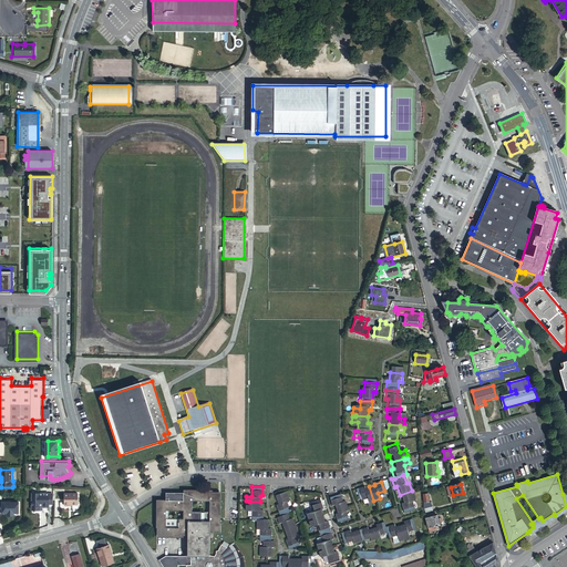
[(363,488),(357,490),(360,498),(366,496),(369,503),(373,501),(369,486),(363,488)]
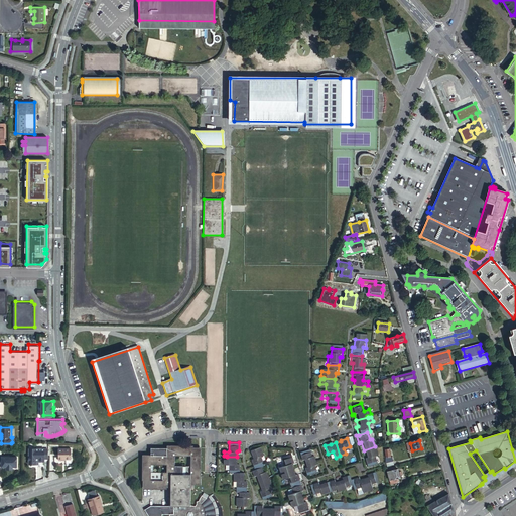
[(163,513),(162,515),(217,515),(218,511),(218,509),(218,506),(217,501),(215,497),(213,493),(210,490),(208,492),(202,491),(199,496),(197,497),(195,503),(191,502),(190,482),(202,482),(202,445),(194,445),(194,443),(166,443),(166,447),(166,454),(149,454),(141,454),(140,479),(141,479),(141,488),(165,488),(166,485),(168,485),(168,501),(172,501),(172,510),(167,510),(167,513),(163,513)]
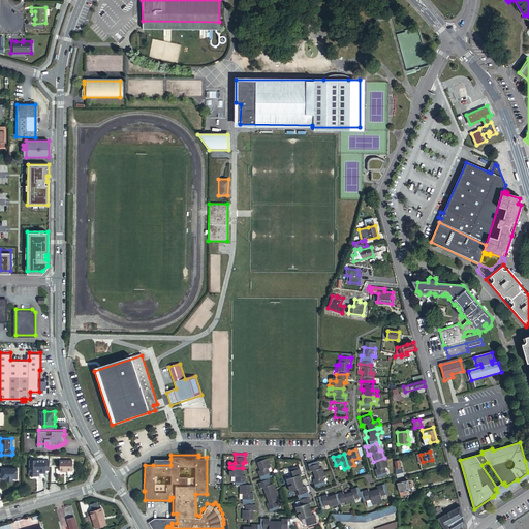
[(263,456),(253,460),(256,468),(254,469),(257,478),(265,476),(267,475),(262,465),(267,464),(263,456)]
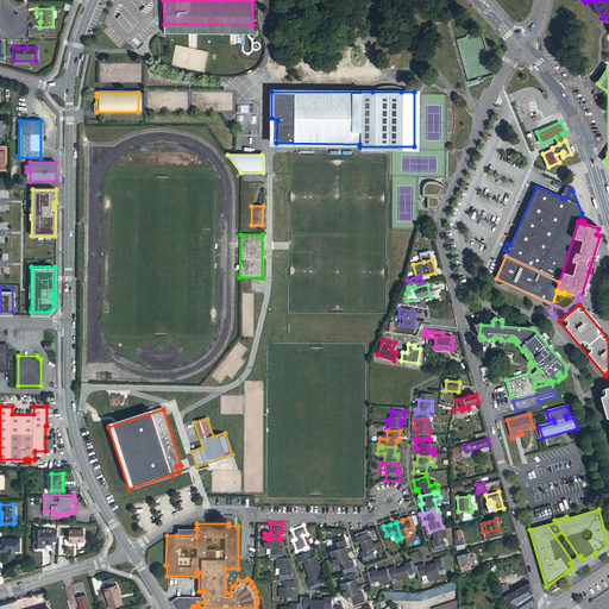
[(445,537),(443,527),(429,532),(432,541),(429,542),(433,552),(445,547),(441,539),(445,537)]
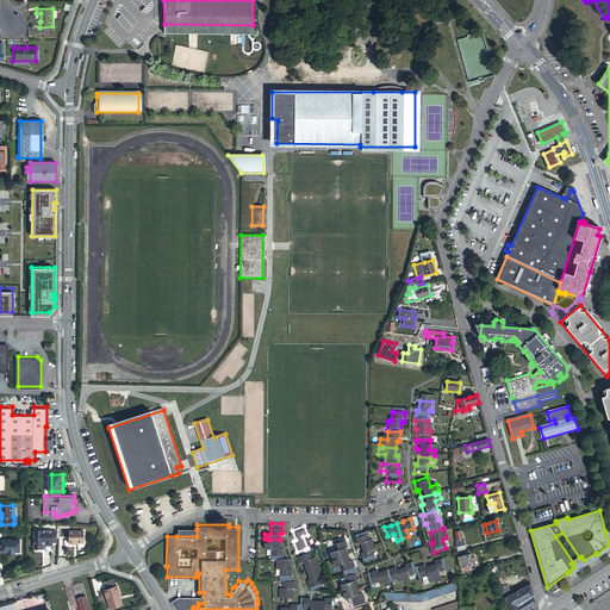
[(54,529),(36,529),(36,547),(43,547),(43,542),(54,542),(54,541),(54,529)]
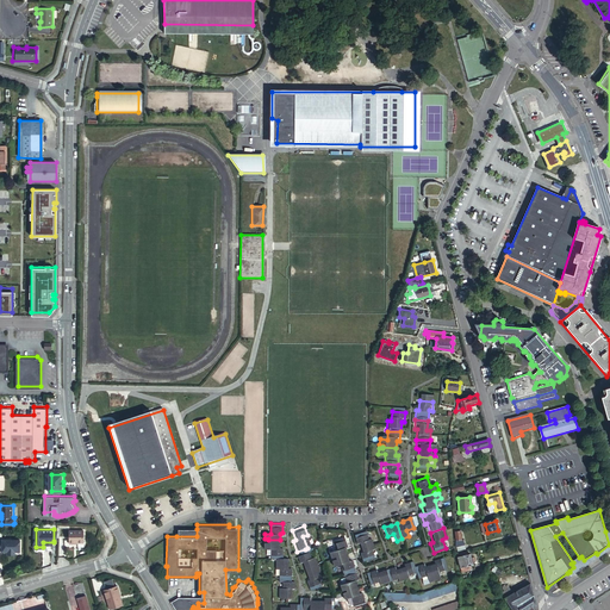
[(85,529),(69,529),(70,542),(75,542),(75,541),(85,541),(85,529)]
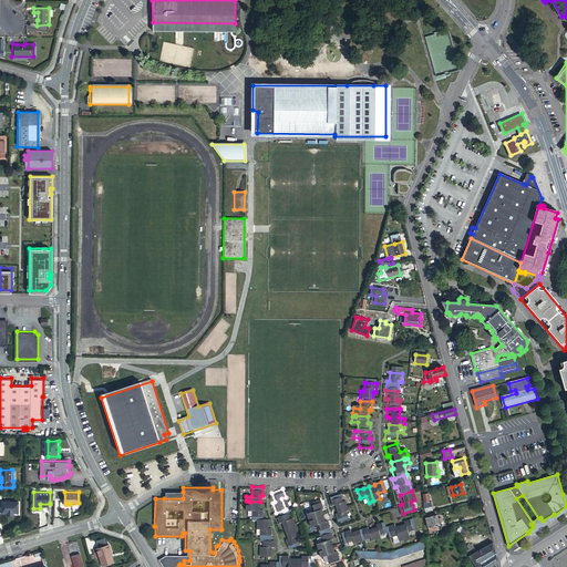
[(566,501),(565,493),(563,494),(566,506),(555,515),(554,514),(543,521),(540,517),(538,518),(533,523),(531,524),(533,527),(529,531),(529,532),(531,534),(566,509),(566,501)]
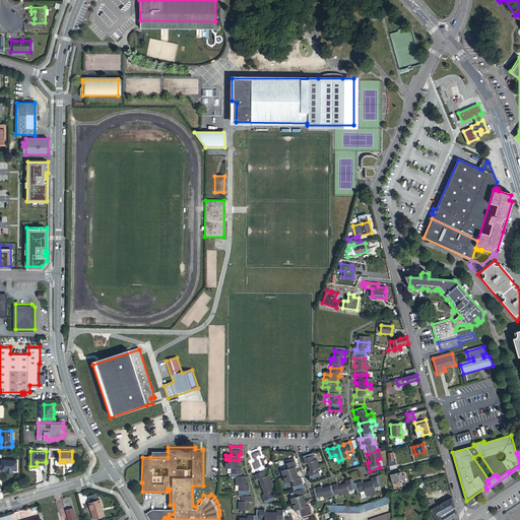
[(312,462),(310,455),(301,458),(304,465),(305,465),(306,469),(316,465),(315,461),(312,462)]
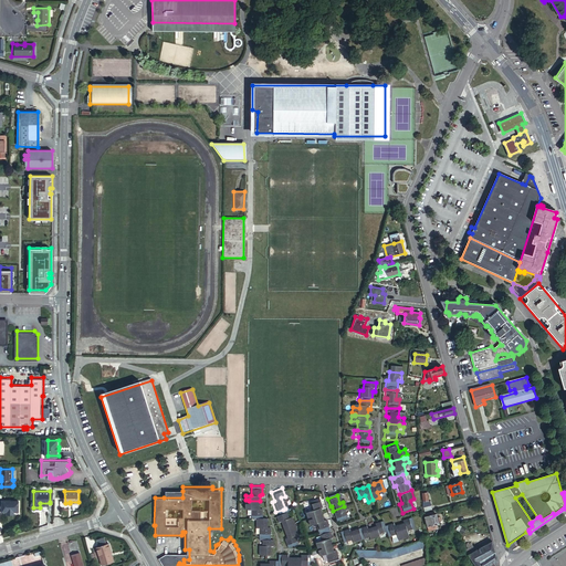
[(310,519),(321,515),(318,509),(321,507),(318,499),(307,503),(310,511),(304,514),(306,519),(310,517),(310,519)]
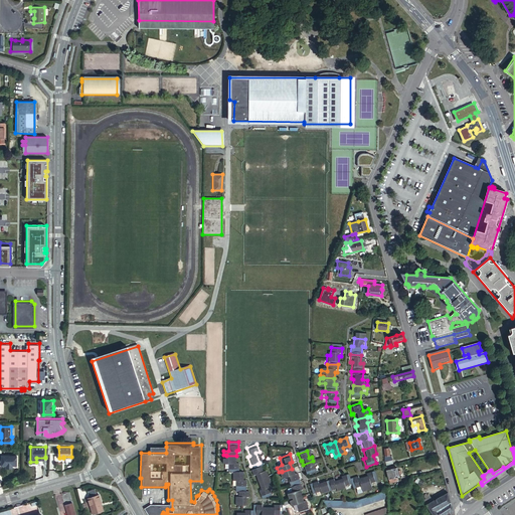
[(4,456),(0,456),(0,464),(4,465),(9,465),(14,465),(18,465),(18,456),(4,456)]
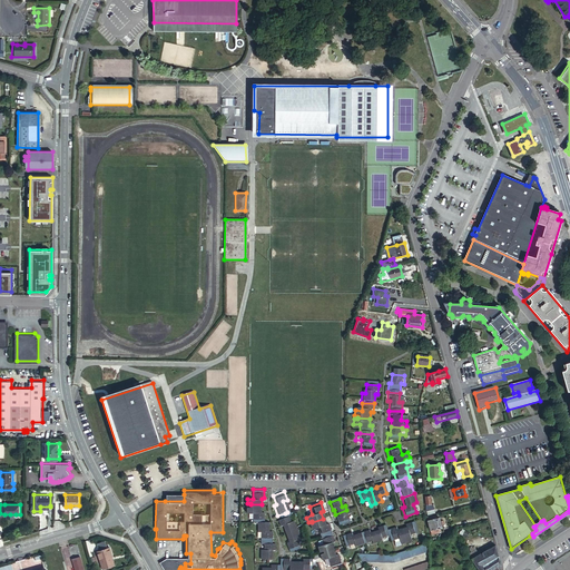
[(262,558),(271,558),(269,522),(265,522),(265,512),(262,512),(262,504),(251,504),(251,507),(247,507),(247,512),(253,512),(253,522),(258,522),(258,531),(262,531),(262,543),(264,543),(265,549),(262,550),(262,558)]
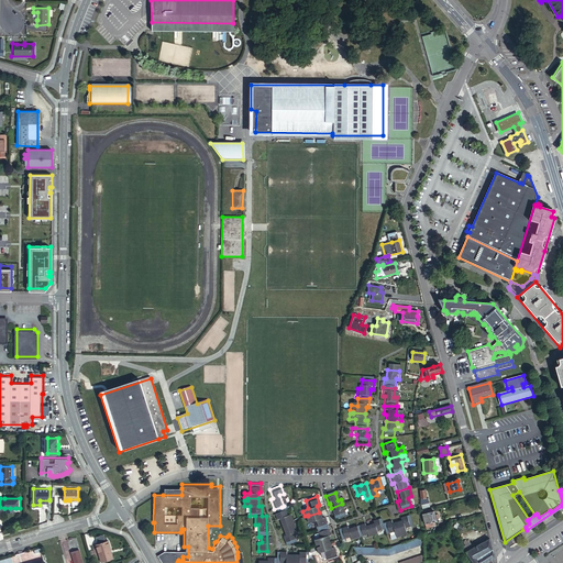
[(344,509),(342,504),(331,508),(333,512),(332,514),(334,520),(344,517),(341,510),(344,509)]
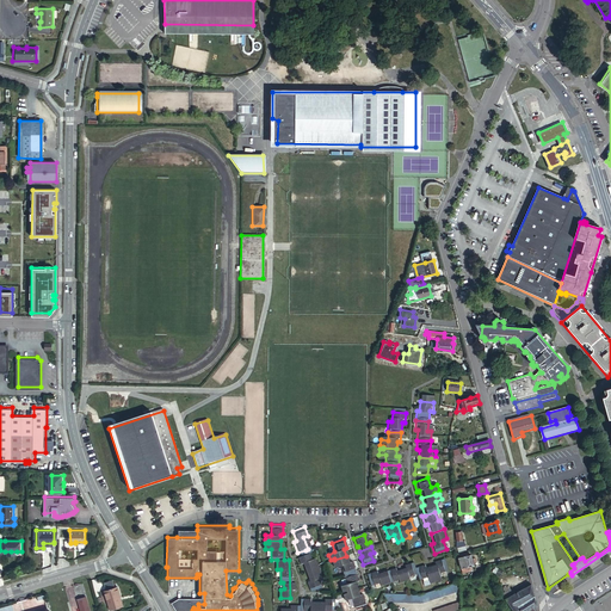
[(309,559),(306,550),(297,553),(295,554),(297,563),(300,562),(303,572),(315,567),(312,557),(309,559)]
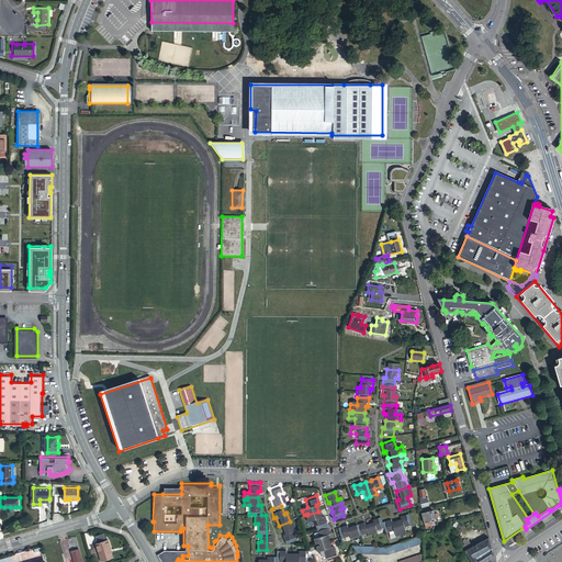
[(436,519),(433,510),(422,513),(425,523),(436,519)]
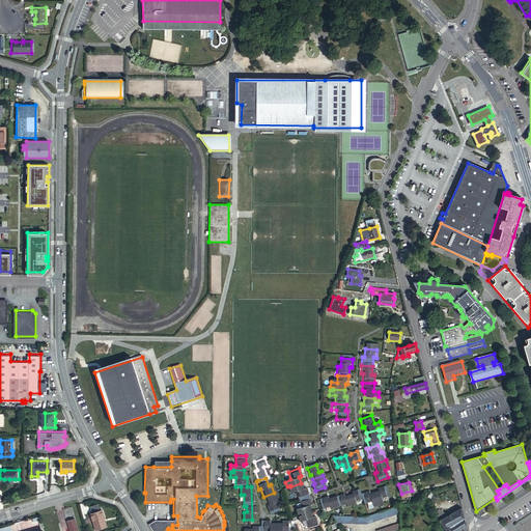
[(304,490),(301,483),(290,486),(291,487),(287,490),(289,495),(295,493),(298,500),(299,500),(308,496),(306,488),(304,490)]
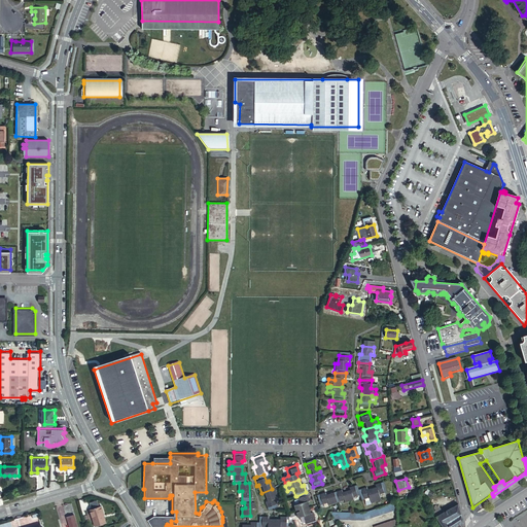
[(371,488),(376,501),(380,499),(378,493),(386,491),(383,481),(375,484),(376,486),(371,488)]
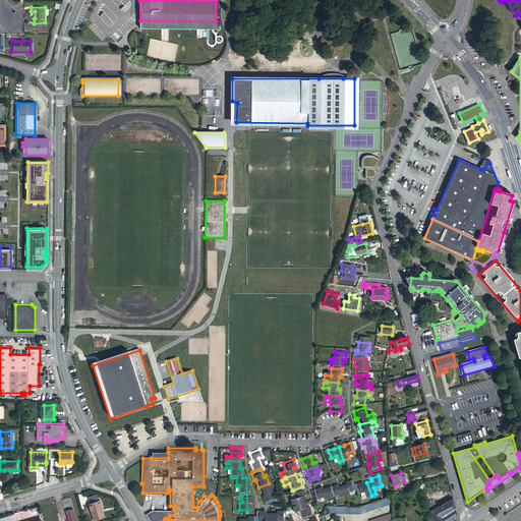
[(350,480),(353,489),(354,488),(356,494),(364,491),(366,497),(371,496),(366,482),(361,483),(360,481),(353,484),(351,479),(350,480)]
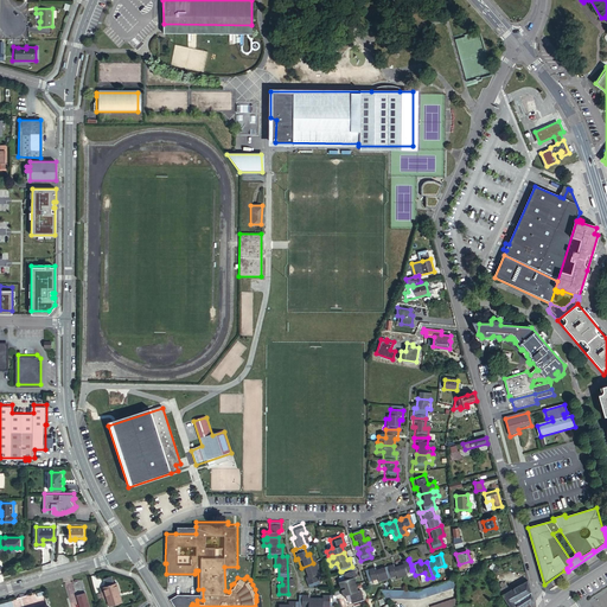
[(401,563),(396,566),(400,577),(404,575),(404,573),(411,570),(408,560),(400,562),(401,563)]
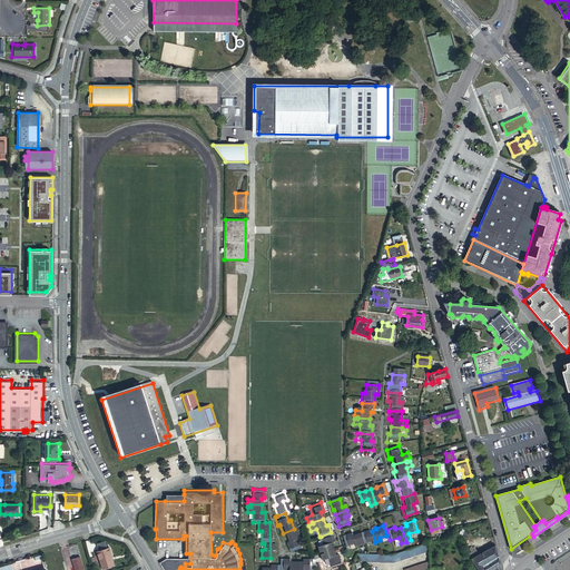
[(296,538),(294,529),(283,533),(286,541),(284,542),(287,551),(297,547),(294,539),(296,538)]
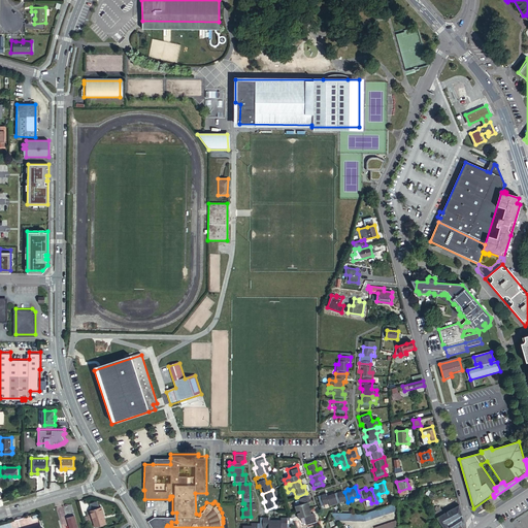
[(348,502),(344,492),(340,493),(340,491),(332,494),(335,503),(343,501),(343,503),(348,502)]
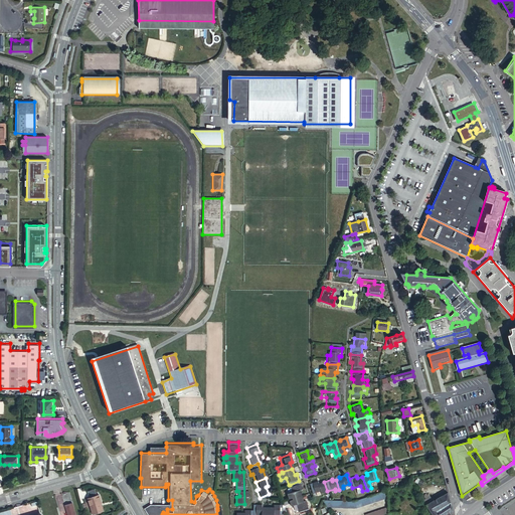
[(302,489),(299,481),(290,485),(292,493),(287,495),(288,499),(292,498),(292,499),(302,495),(300,490),(302,489)]
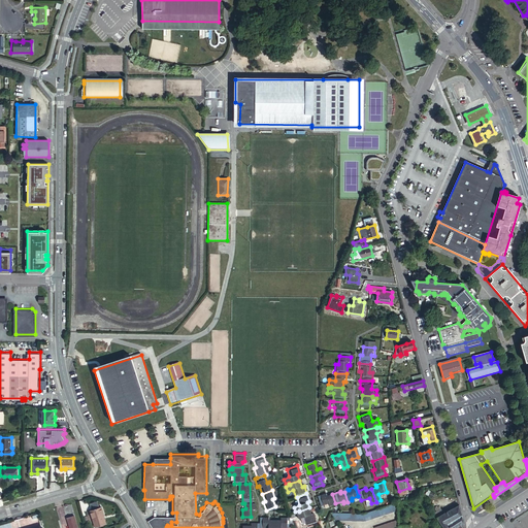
[(336,504),(335,503),(332,494),(325,496),(325,494),(317,497),(320,506),(328,504),(329,506),(336,504)]
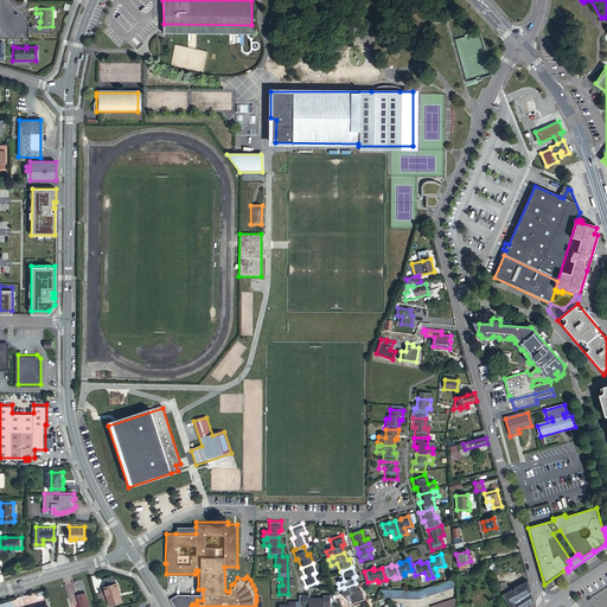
[(420,598),(455,586),(453,579),(417,590),(420,598)]
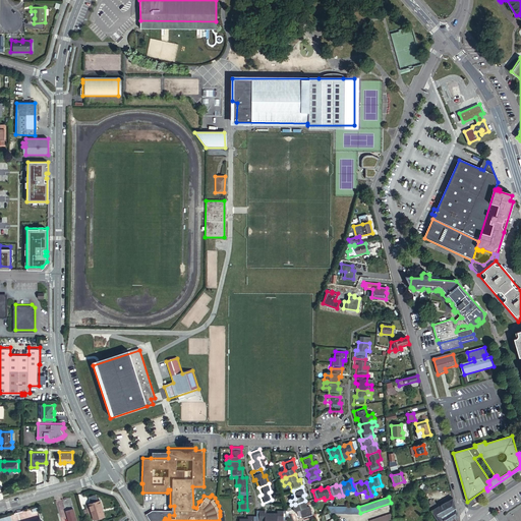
[(455,507),(453,499),(442,505),(451,520),(457,516),(458,513),(455,507)]
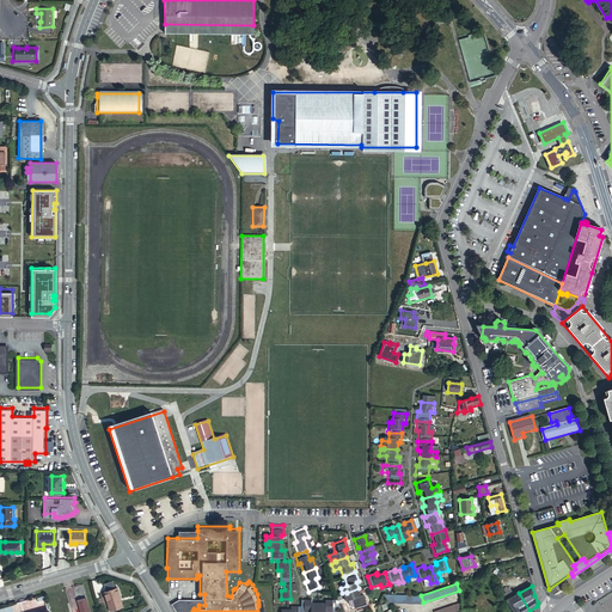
[(120,599),(122,598),(118,588),(116,588),(108,591),(106,592),(111,610),(122,606),(120,599)]
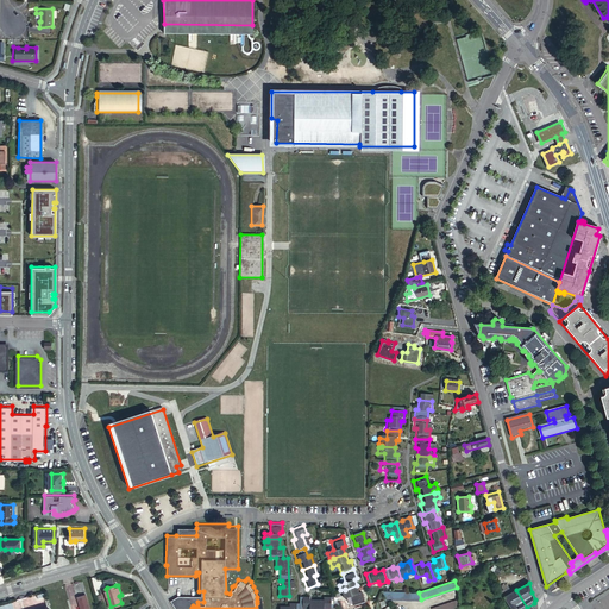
[(359,592),(357,585),(345,590),(346,591),(341,594),(344,598),(351,596),(353,604),(365,601),(362,591),(359,592)]
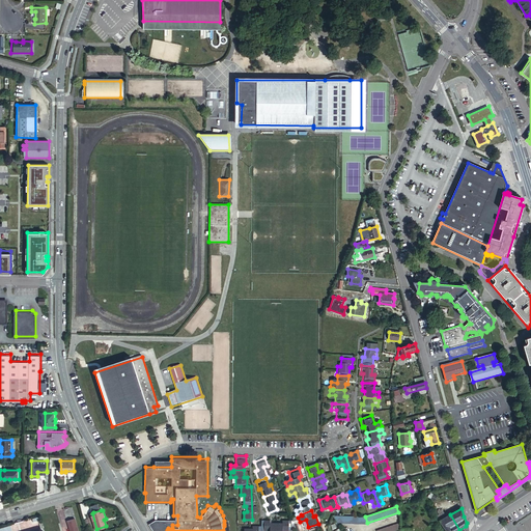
[(437,515),(440,521),(446,516),(443,511),(437,515)]
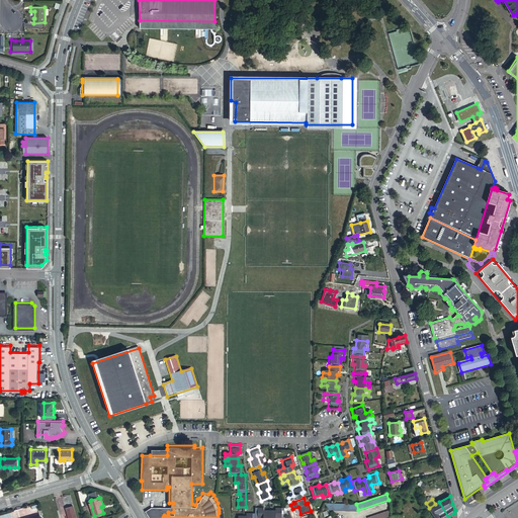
[(446,517),(448,517),(439,502),(435,504),(429,508),(435,517),(446,517)]
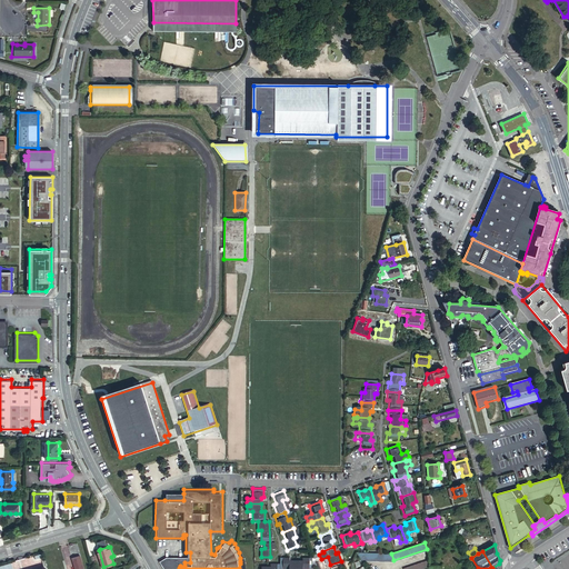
[(86,568),(81,555),(73,558),(77,568),(86,568)]
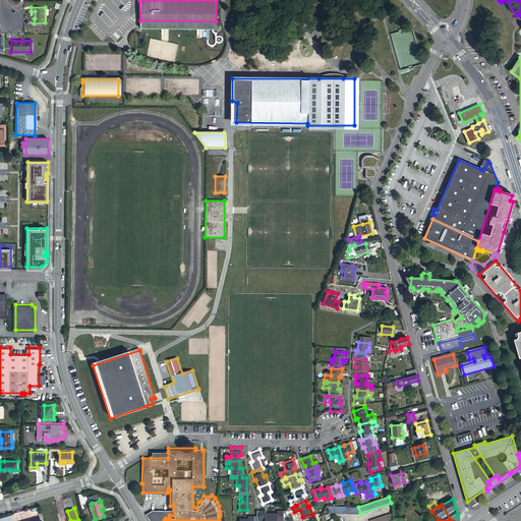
[(255,516),(255,520),(270,520),(271,514),(265,514),(265,511),(256,511),(255,516)]
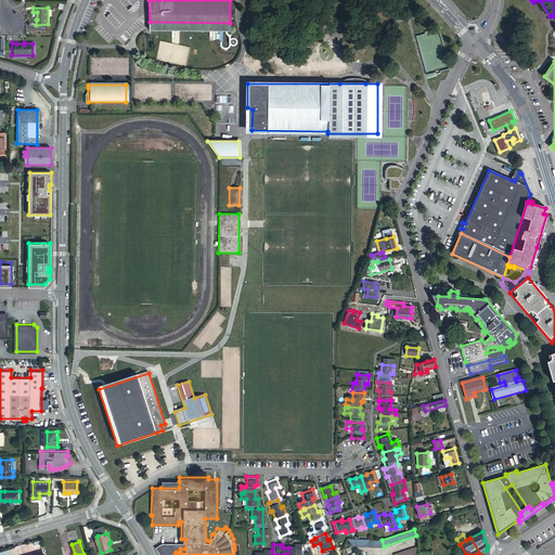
[(295,547),(288,547),(287,554),(302,554),(304,545),(295,544),(295,547)]
